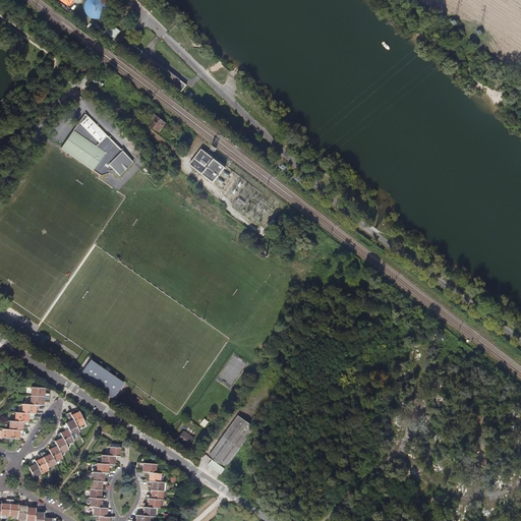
[(104,17),(104,0),(87,0),(87,18),(104,17)]
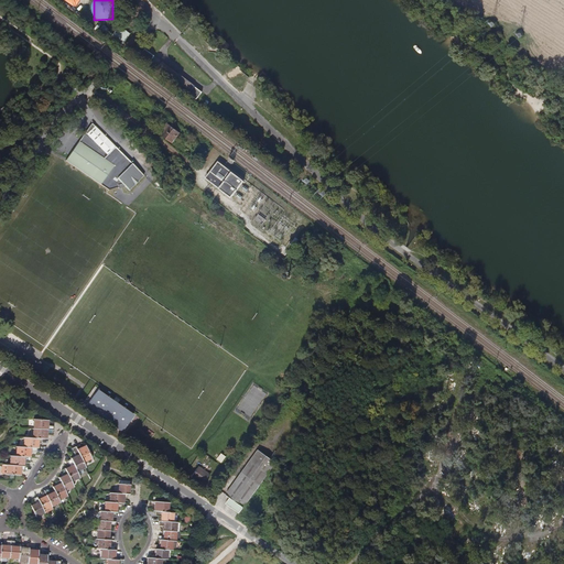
[(131,33),(121,25),(111,38),(122,46),(131,33)]
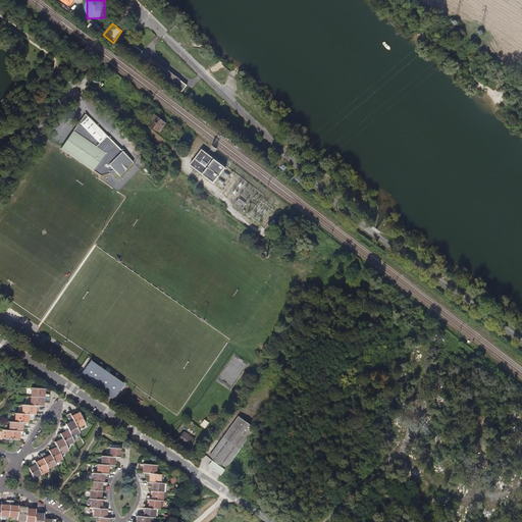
[(141,55),(144,50),(135,45),(132,50),(141,55)]
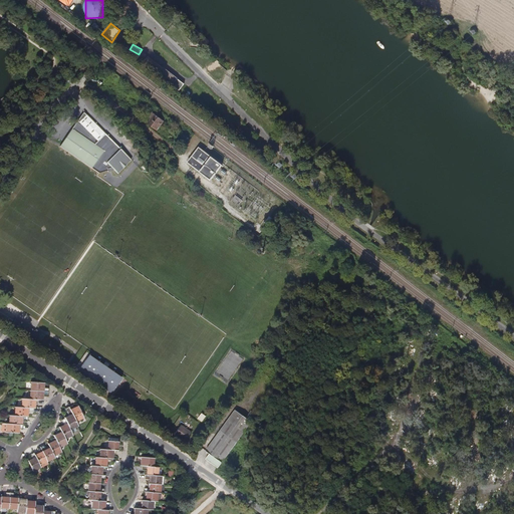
[(165,67),(159,74),(180,89),(185,82),(165,67)]
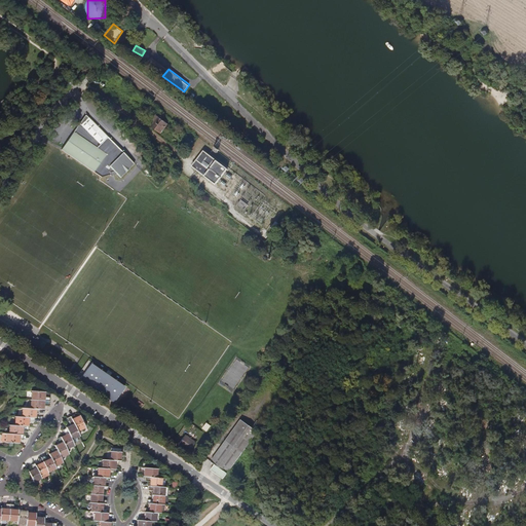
[(113,172),(116,174),(120,178),(134,163),(84,115),(61,150),(101,177),(110,175),(109,173),(113,172)]
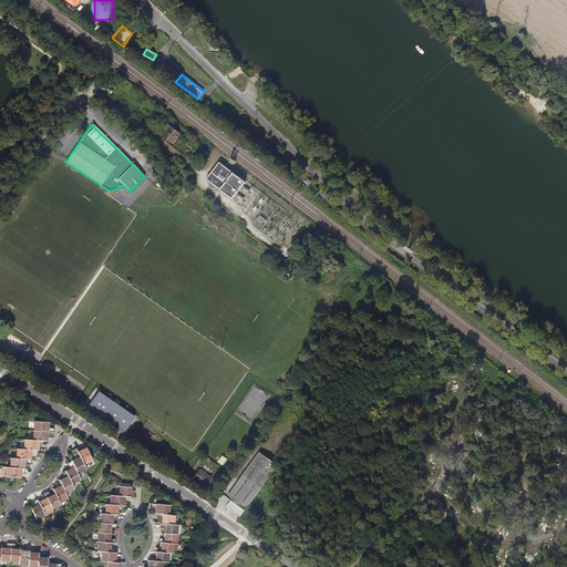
[(182,134),(168,124),(163,131),(166,133),(164,136),(173,144),(182,134)]
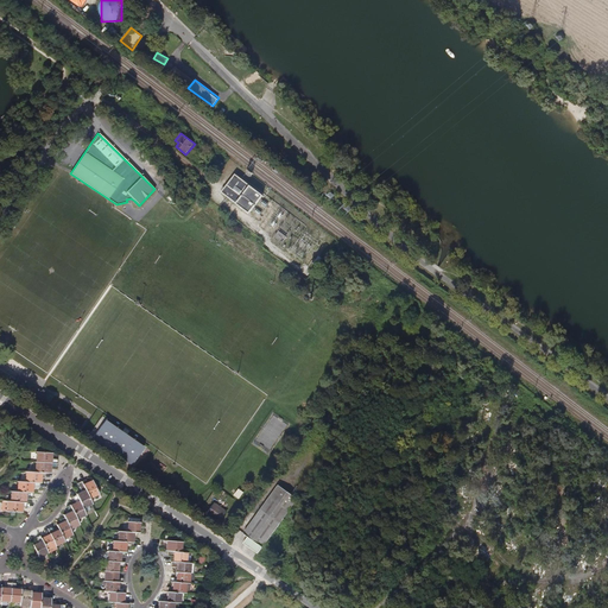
[(236,175),(222,192),(228,196),(249,214),(264,196),(236,175)]
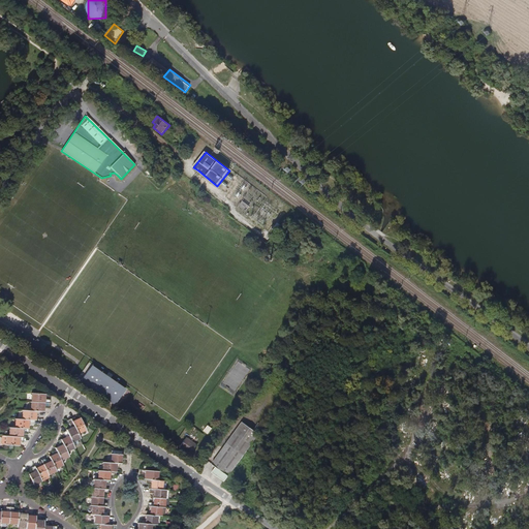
[(41,345),(36,342),(17,329),(12,335),(35,350),(34,352),(36,353),(37,352),(37,351),(41,345)]
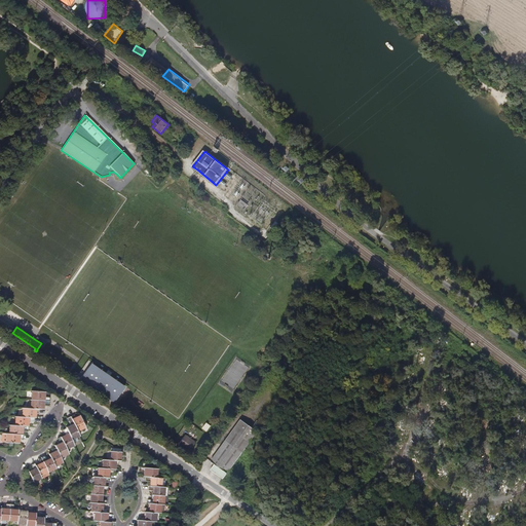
[(37,349),(37,350),(40,352),(45,344),(42,342),(41,343),(37,349)]
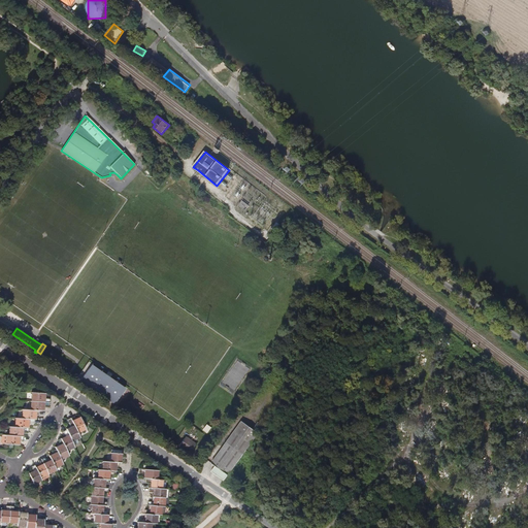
[(66,365),(70,359),(56,348),(51,354),(66,365)]
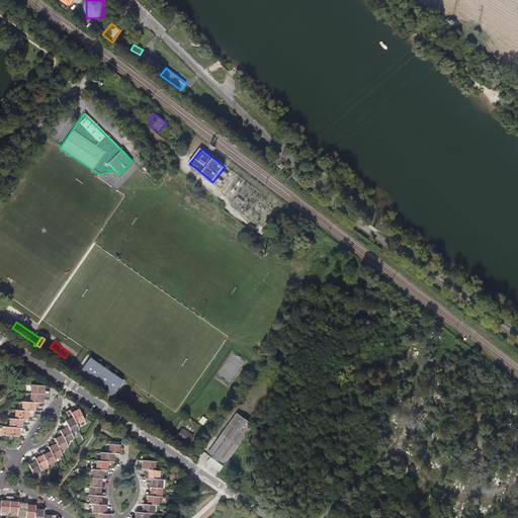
[(233,369),(238,372),(244,359),(233,354),(231,357),(238,360),(233,369)]
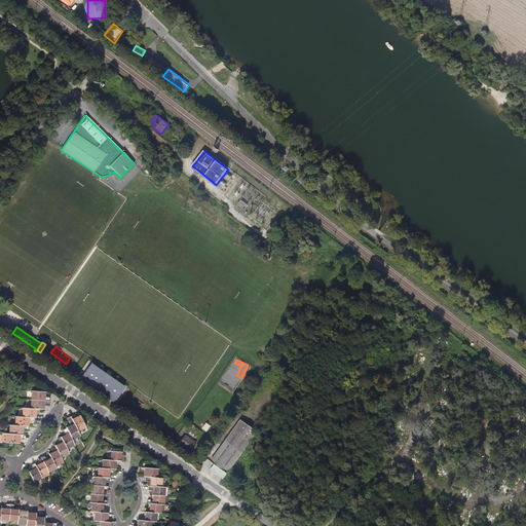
[(87,369),(80,379),(114,403),(121,391),(87,369)]
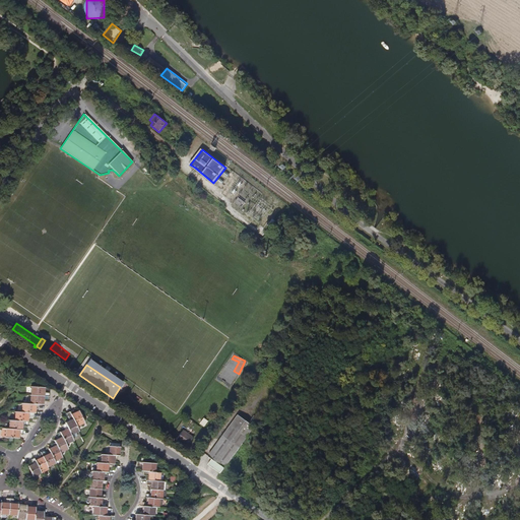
[(44,392),(44,387),(36,386),(31,386),(30,395),(49,396),(50,393),(44,392)]
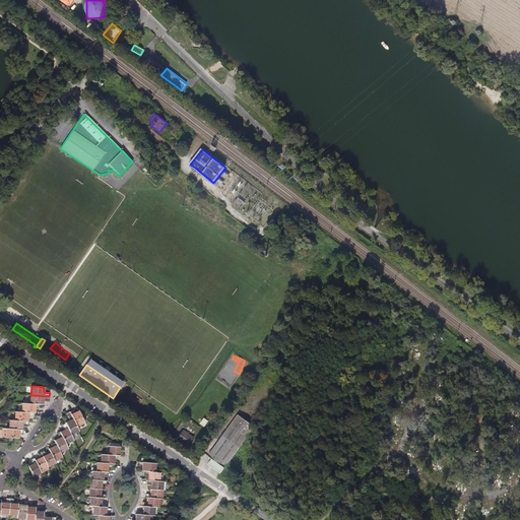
[(49,399),(49,396),(30,395),(30,403),(35,404),(38,404),(39,404),(40,404),(43,404),(43,399),(49,400),(49,399)]
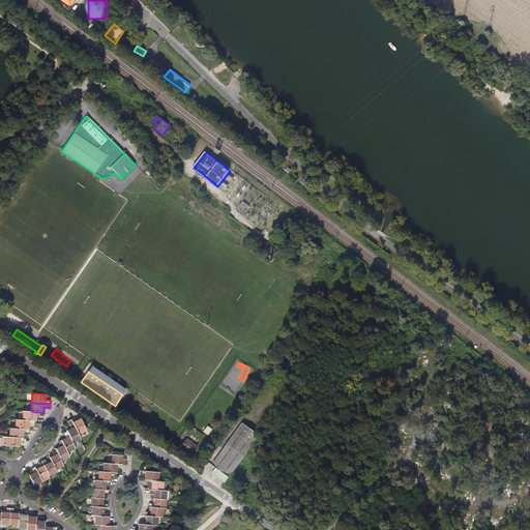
[(23,411),(23,420),(32,420),(35,421),(35,415),(38,416),(38,412),(35,412),(31,411),(23,411)]
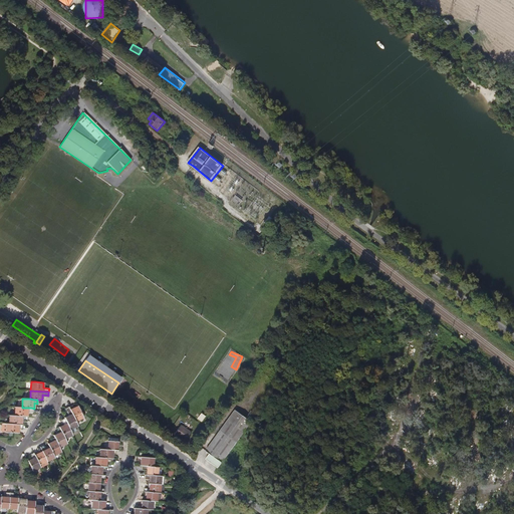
[(206,459),(219,468),(246,430),(259,411),(244,401),(208,451),(210,453),(206,459)]
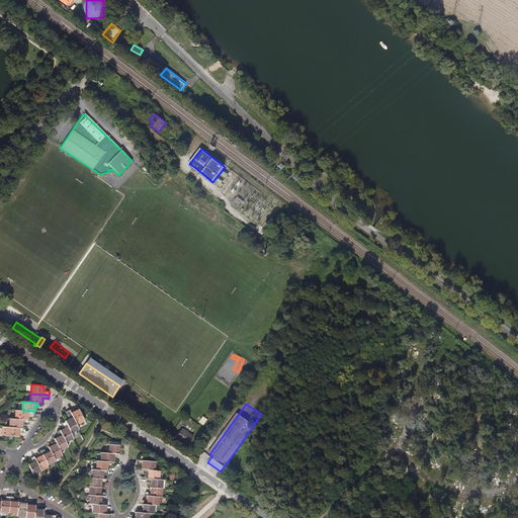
[(84,421),(82,416),(79,410),(75,412),(73,409),(70,410),(76,424),(84,421)]
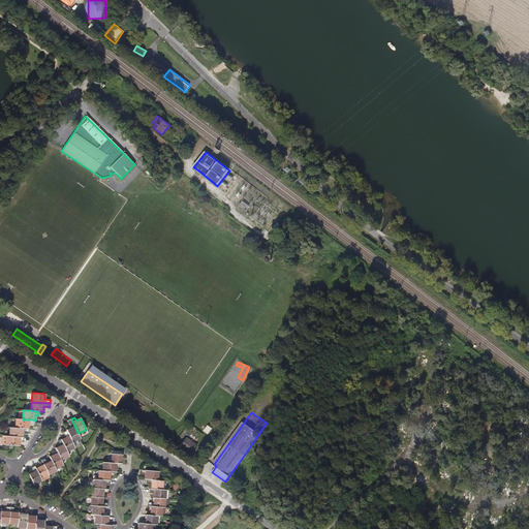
[(31,424),(32,419),(23,419),(17,418),(16,428),(28,429),(28,424),(31,424)]
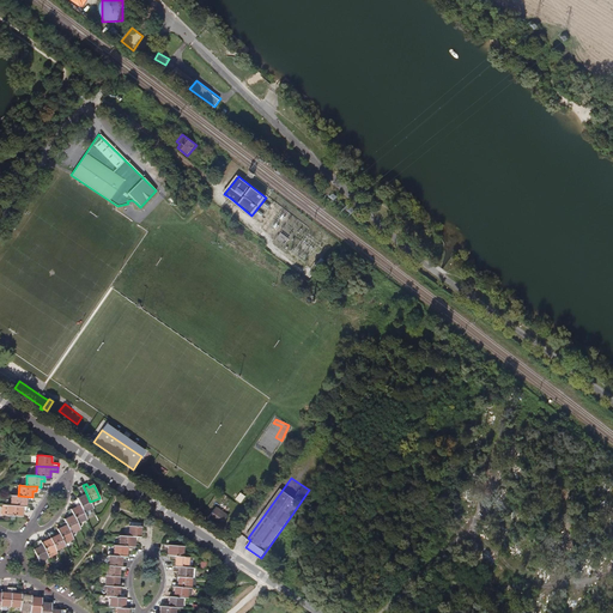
[(91,509),(92,508),(90,502),(83,485),(78,487),(83,496),(77,499),(85,516),(92,513),(91,509)]
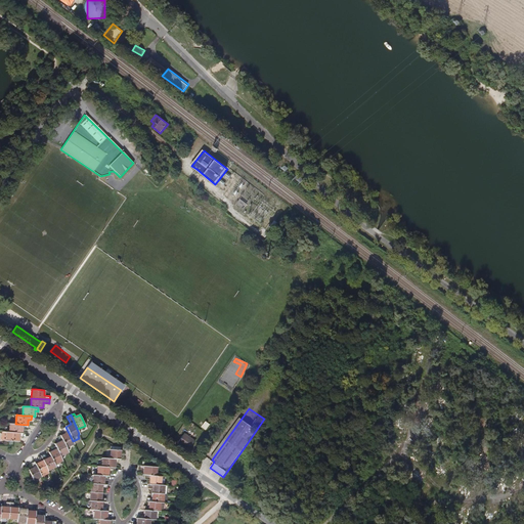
[(10,424),(9,432),(22,433),(23,428),(28,429),(29,425),(28,425),(15,424),(10,424)]
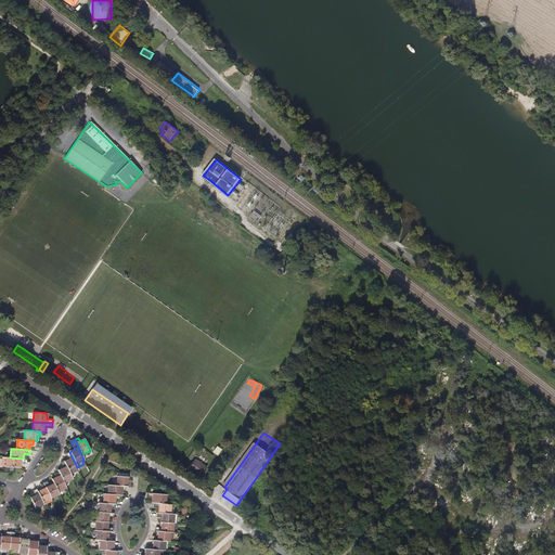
[(71,474),(78,469),(77,467),(69,452),(66,453),(69,460),(64,462),(71,474)]
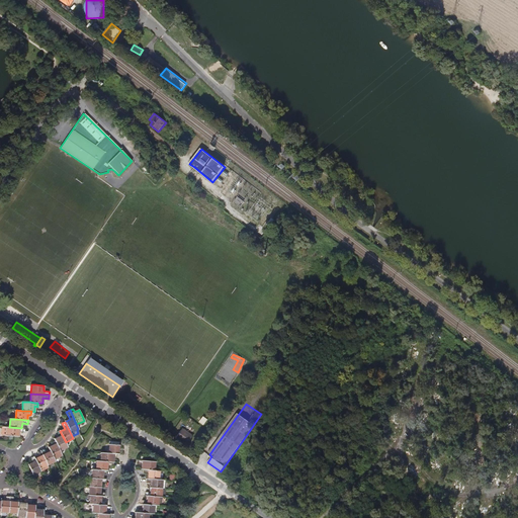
[(22,432),(22,428),(21,428),(9,427),(6,427),(6,436),(10,436),(18,437),(18,431),(22,432)]
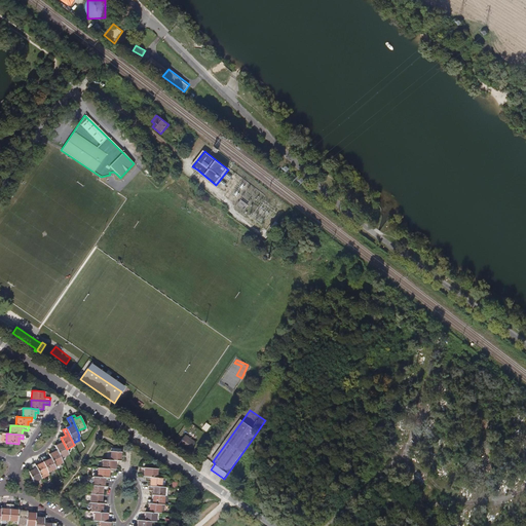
[(196,443),(186,436),(179,446),(189,453),(196,443)]
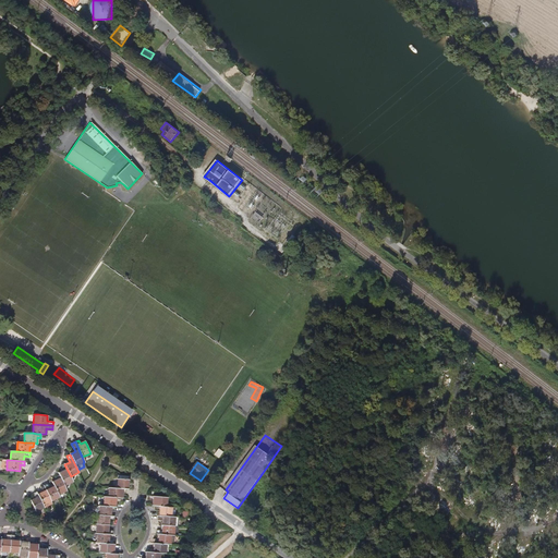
[(64,485),(73,481),(71,476),(64,464),(61,465),(63,471),(59,473),(59,475),(64,485)]
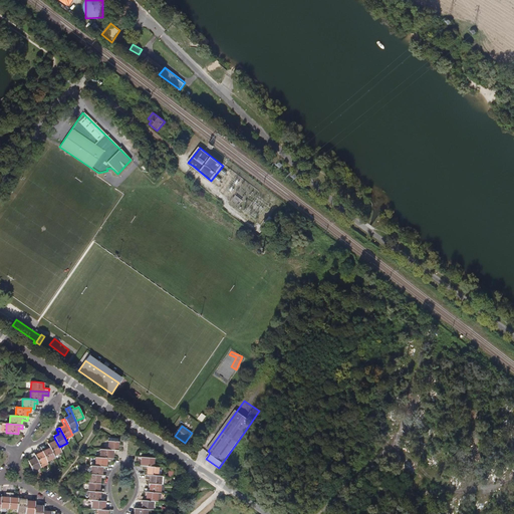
[(117,450),(118,438),(111,437),(109,437),(108,450),(116,450),(117,450)]
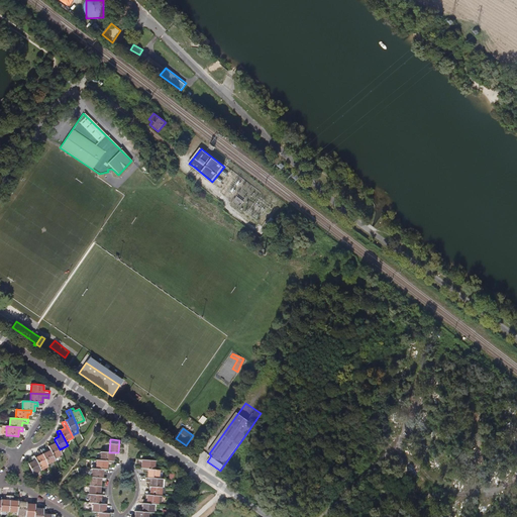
[(54,444),(48,446),(50,450),(54,458),(62,454),(60,449),(55,440),(53,441),(54,444)]
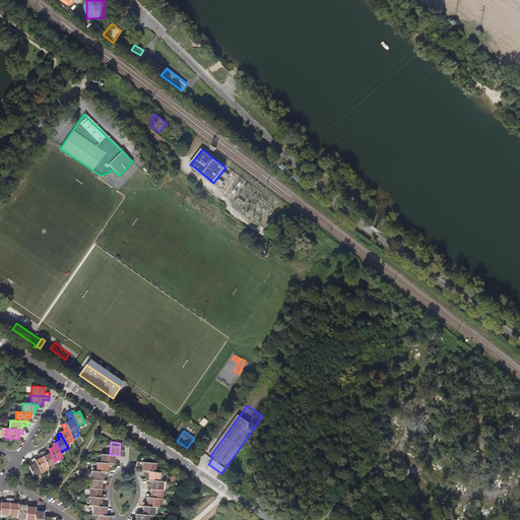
[(48,466),(55,463),(54,461),(51,453),(46,455),(44,451),(41,452),(48,466)]
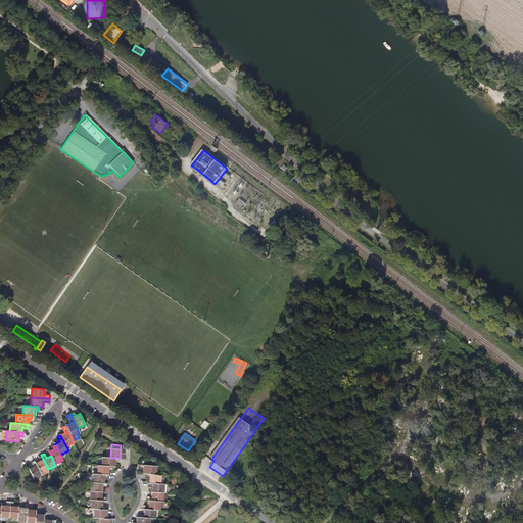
[(40,461),(36,464),(41,475),(41,476),(49,472),(48,469),(41,455),(38,457),(40,461)]
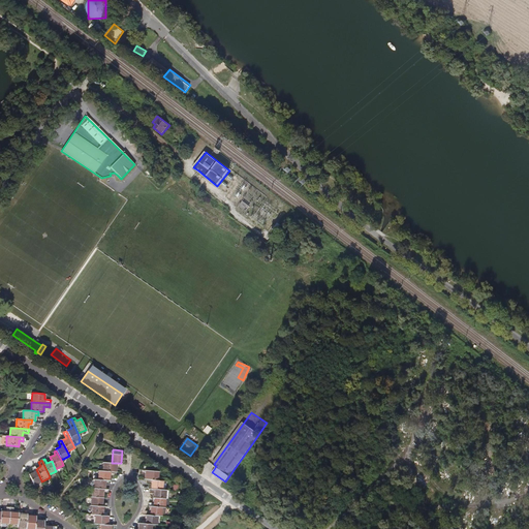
[(103,462),(102,471),(116,472),(116,467),(119,467),(120,463),(112,463),(103,462)]
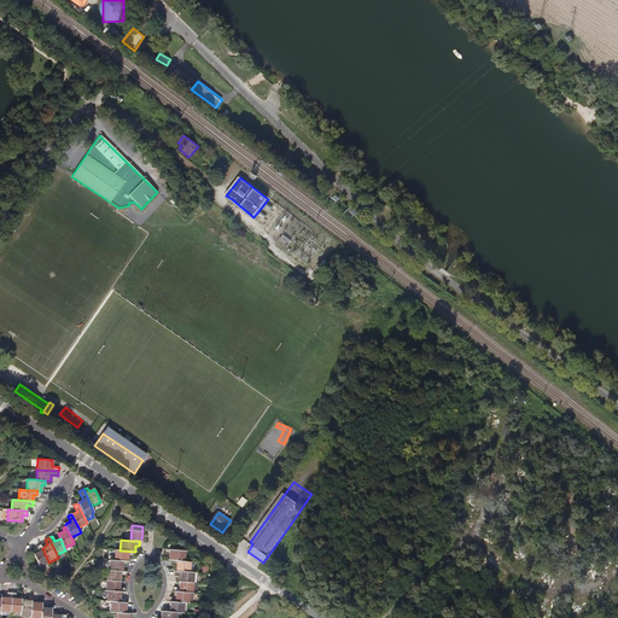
[(39,566),(48,561),(42,548),(40,544),(36,547),(39,552),(34,554),(38,563),(39,566)]
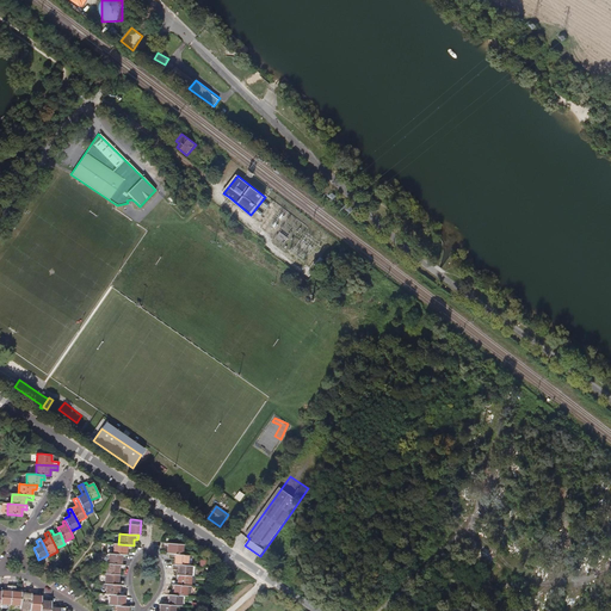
[(167,548),(167,554),(170,554),(181,555),(183,544),(162,543),(162,548),(167,548)]
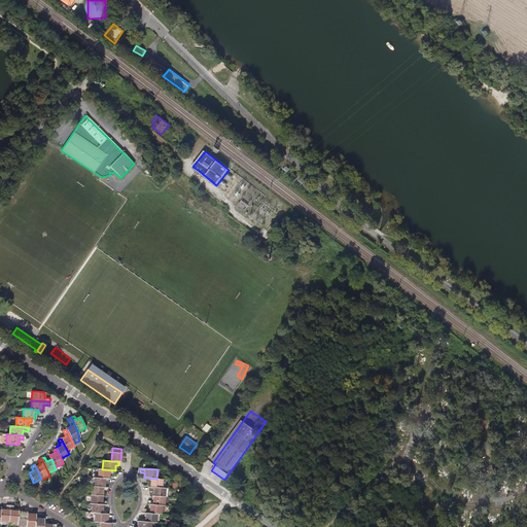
[(115,473),(115,470),(102,469),(99,469),(98,478),(109,479),(109,473),(115,473)]
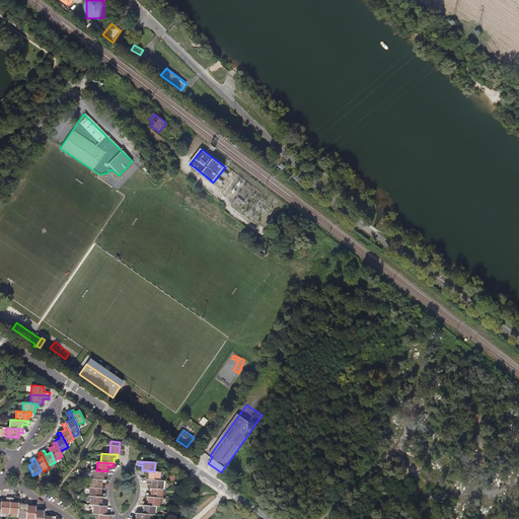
[(107,475),(108,471),(107,471),(96,470),(92,470),(92,479),(102,479),(102,474),(107,475)]
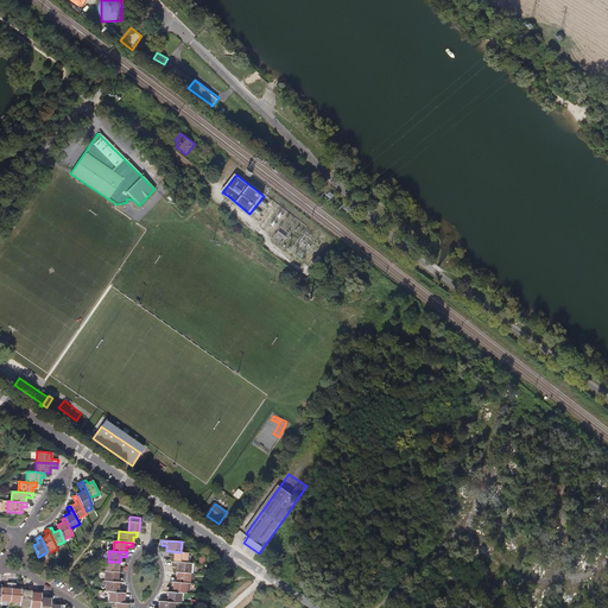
[(187,563),(187,553),(181,552),(169,551),(168,556),(173,556),(173,562),(187,563)]
